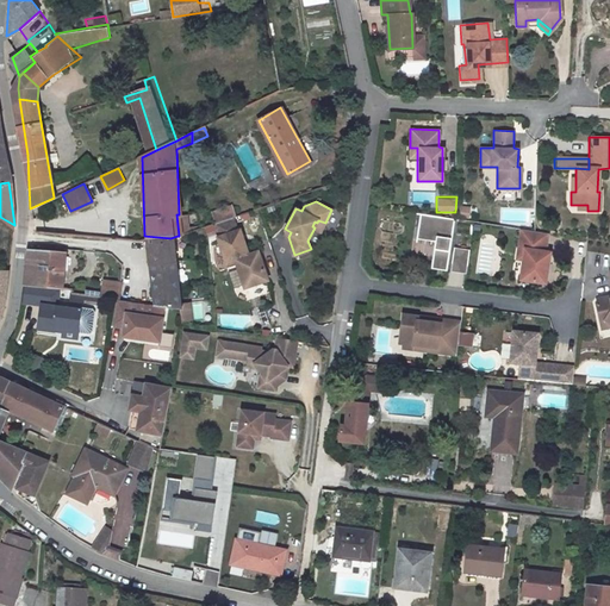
[(468,214),(468,202),(458,202),(456,214),(468,214)]
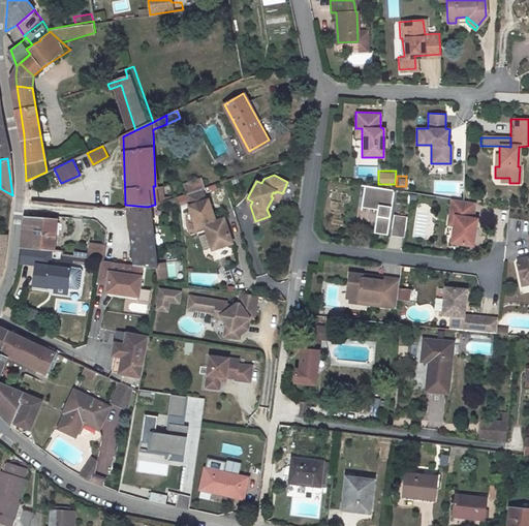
[(201,177),(189,182),(192,191),(205,187),(201,177)]
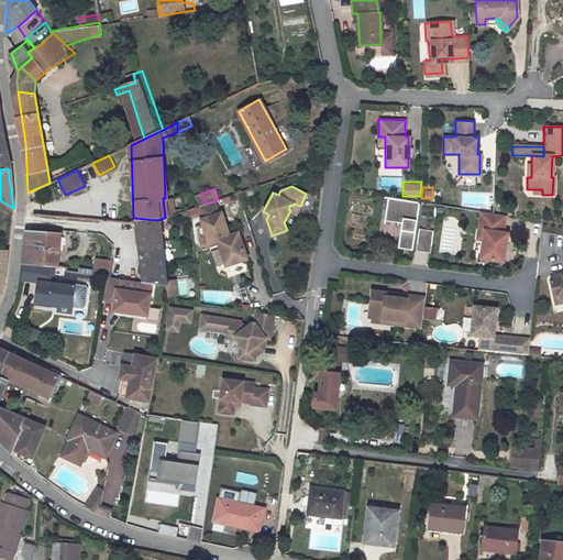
[(411,248),(418,200),(387,195),(384,218),(400,221),(397,245),(411,248)]
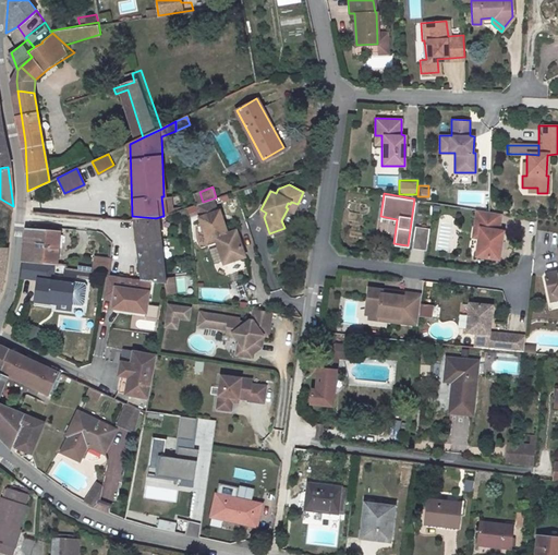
[(219,207),(204,214),(211,237),(216,234),(225,260),(245,253),(237,227),(228,230),(219,207)]
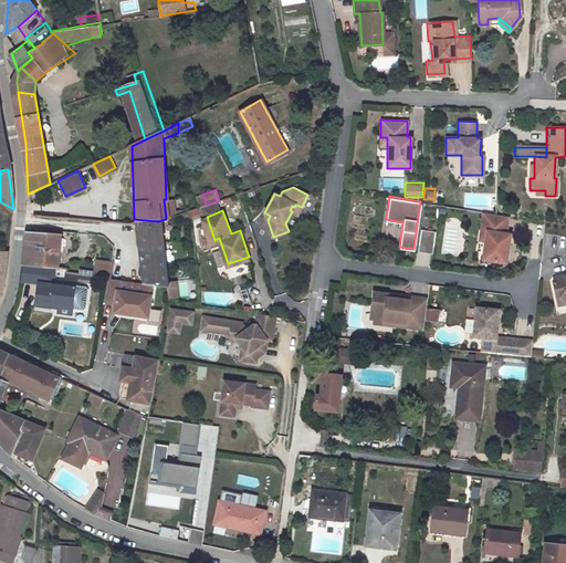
[(486,230),(485,240),(483,257),(504,260),(509,233),(504,232),(507,215),(485,211),(482,210),(480,229),(486,230)]
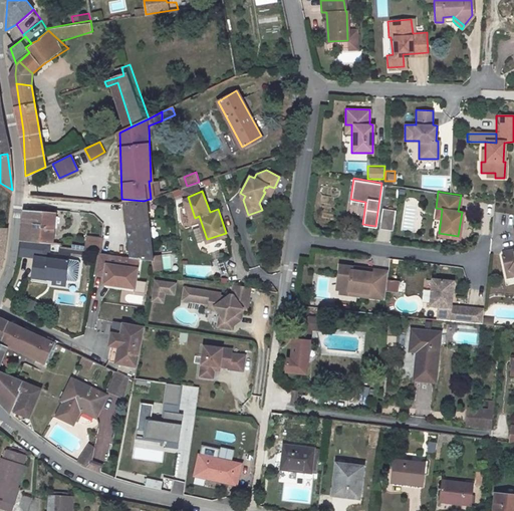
[(144,201),(121,199),(132,254),(139,255),(153,257),(153,253),(144,201)]
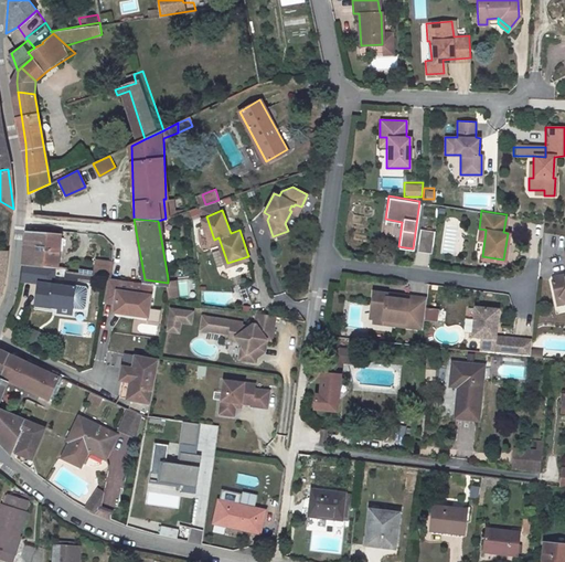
[(420,228),(435,230),(435,222),(422,220),(420,228)]
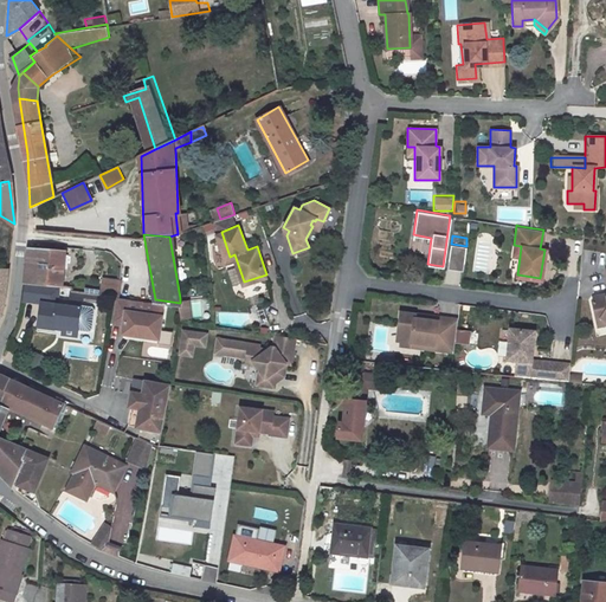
[(463,270),(466,246),(451,244),(447,267),(463,270)]
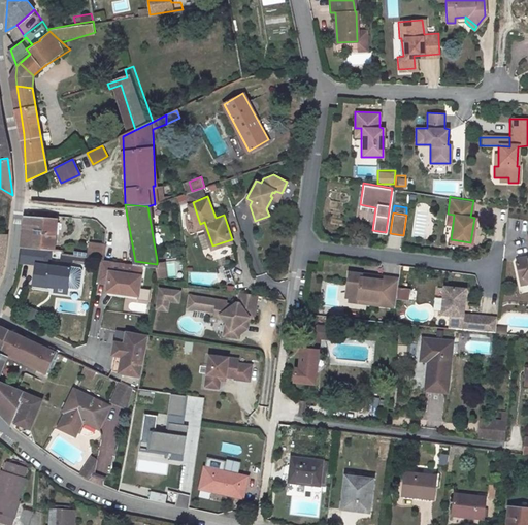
[(53,248),(55,218),(24,215),(20,245),(53,248)]
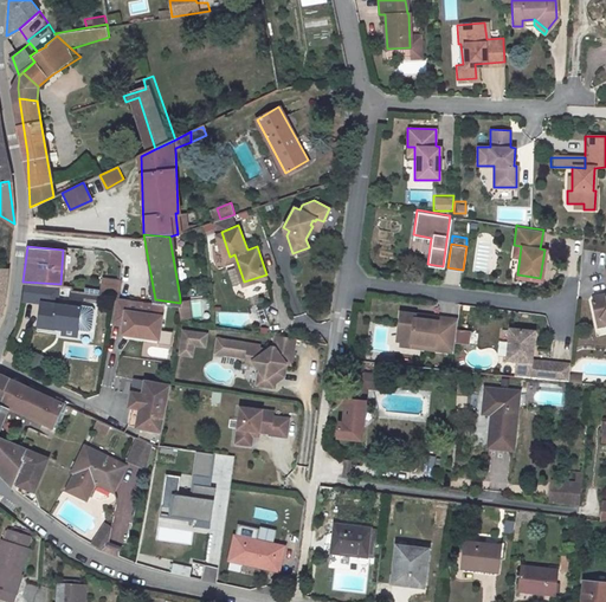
[(605,267),(605,272),(605,295),(605,296),(603,293),(592,296),(591,298),(594,317),(599,316),(605,319),(605,267)]
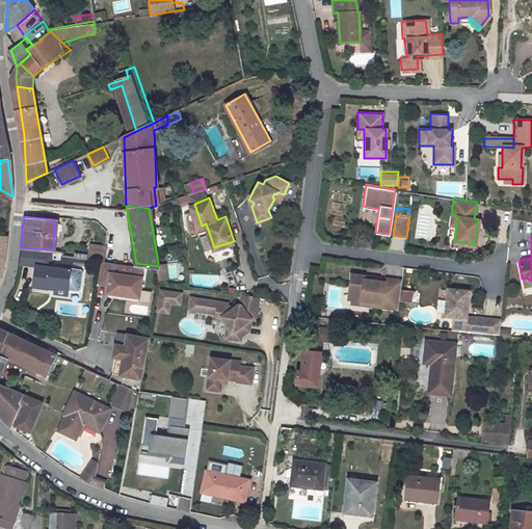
[(102,259),(103,259),(104,250),(105,242),(90,241),(89,257),(102,259)]
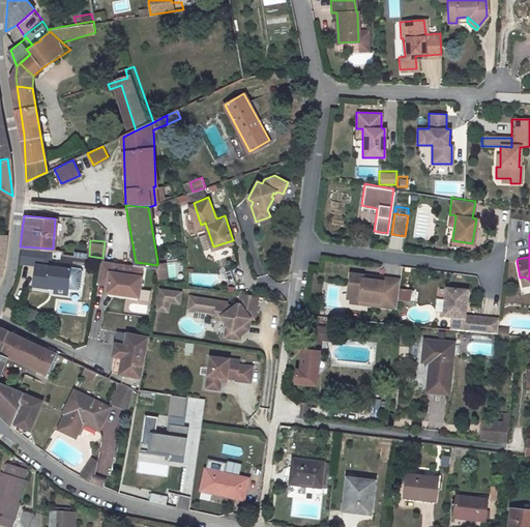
[(118,286),(126,288),(125,292),(138,293),(143,263),(136,262),(101,258),(97,279),(109,281),(108,289),(117,290),(118,286)]
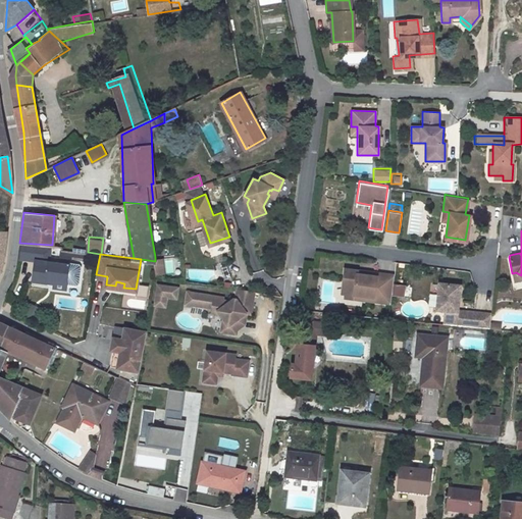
[(163,256),(155,257),(155,261),(158,274),(165,275),(163,256)]
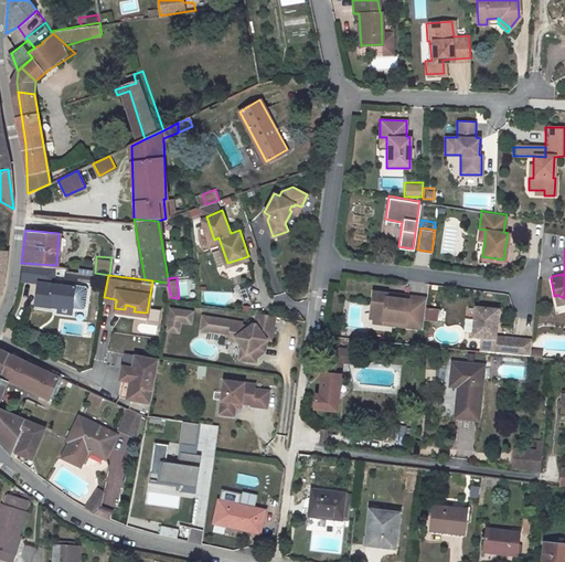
[(76,284),(40,279),(36,301),(53,304),(61,304),(61,308),(73,310),(76,284)]
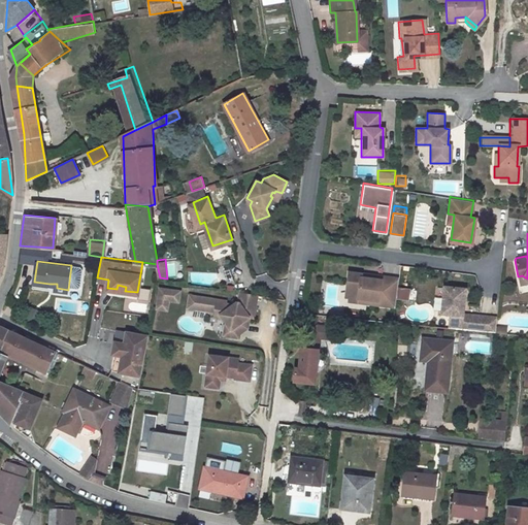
[(366,300),(395,304),(398,276),(348,270),(344,295),(349,295),(358,297),(359,294),(366,295),(366,300)]
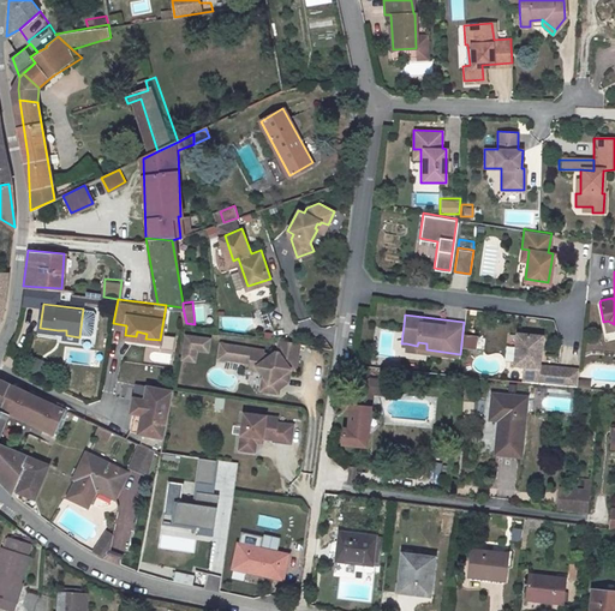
[(537,361),(541,334),(515,330),(512,363),(521,364),(530,364),(527,379),(577,384),(577,378),(578,366),(537,361)]
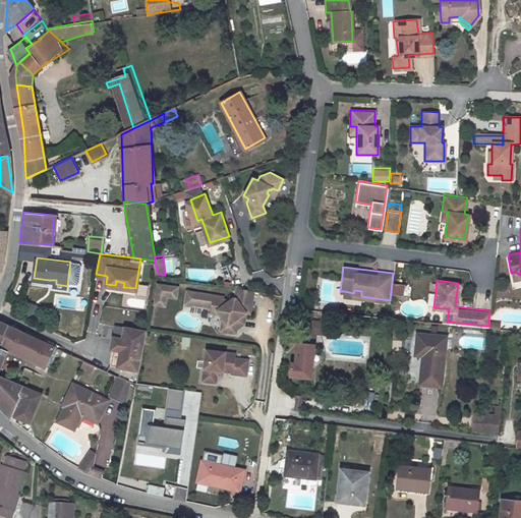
[(146,294),(147,283),(138,282),(137,292),(146,294)]
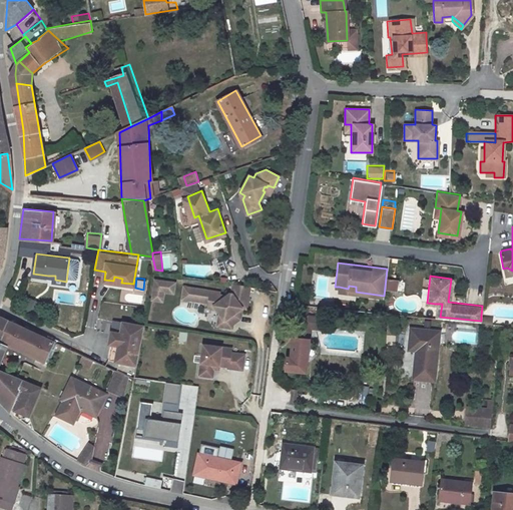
[(177,281),(157,278),(154,298),(164,299),(165,289),(175,291),(177,281)]
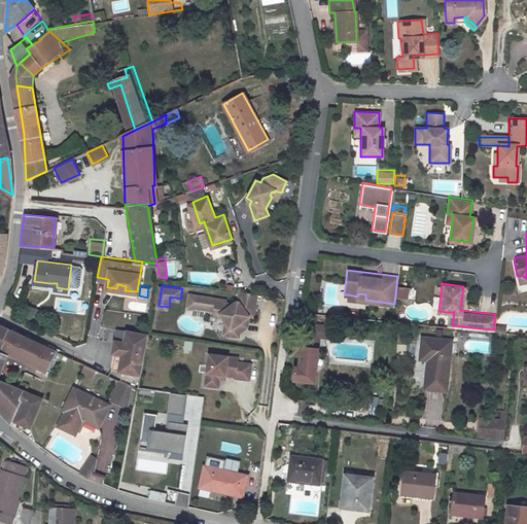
[(227,300),(191,293),(189,306),(216,310),(216,311),(220,311),(223,315),(226,320),(232,328),(231,335),(239,336),(241,328),(244,326),(247,326),(249,315),(253,316),(257,293),(240,290),(238,301),(237,301),(234,303),(227,302),(227,300)]
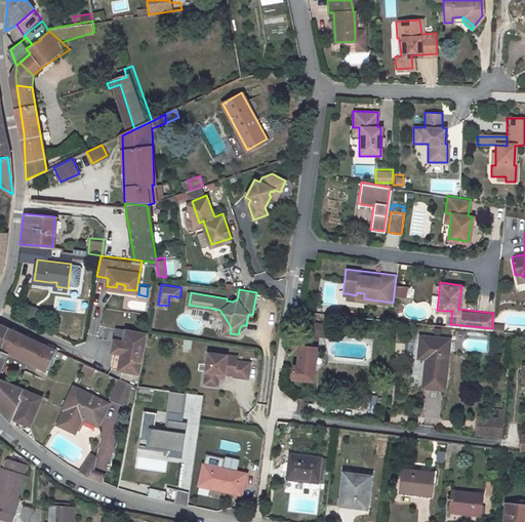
[(497,309),(498,292),(488,291),(487,308),(497,309)]
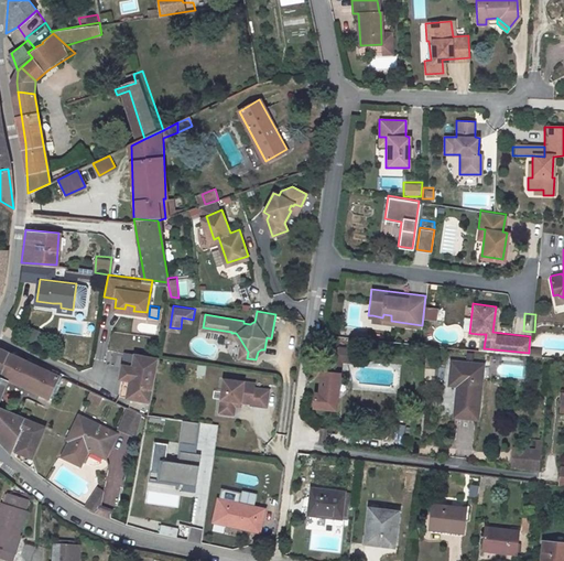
[(326,353),(350,355),(351,346),(327,344),(326,353)]
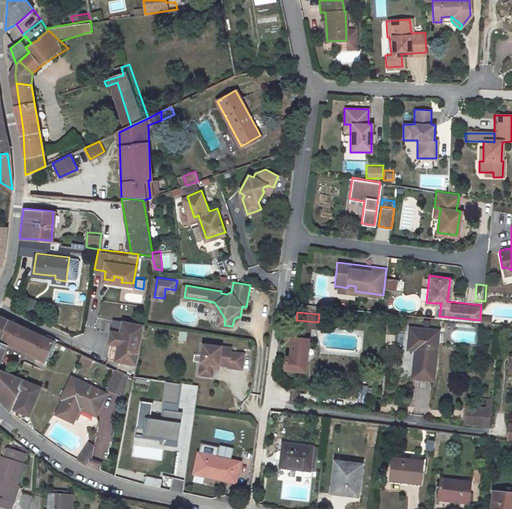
[(0,355),(5,343),(44,357),(53,337),(24,325),(0,314),(0,355)]
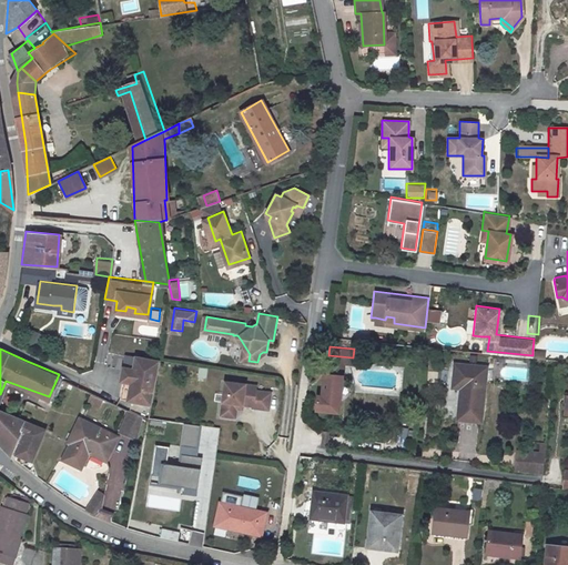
[(328,355),(326,373),(338,375),(341,363),(353,364),(353,357),(328,355)]
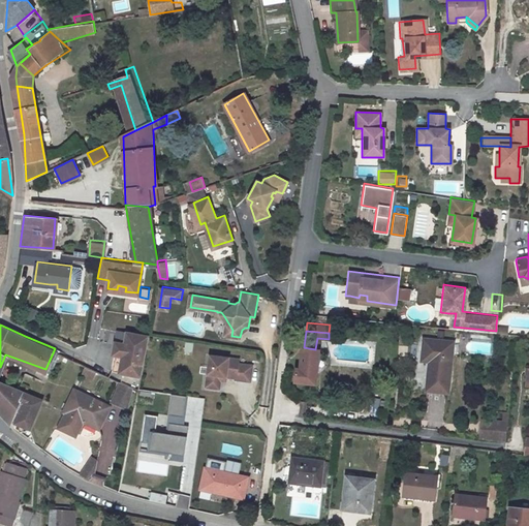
[(138,391),(146,357),(149,339),(128,335),(126,347),(120,346),(118,358),(130,360),(128,375),(126,384),(138,391)]
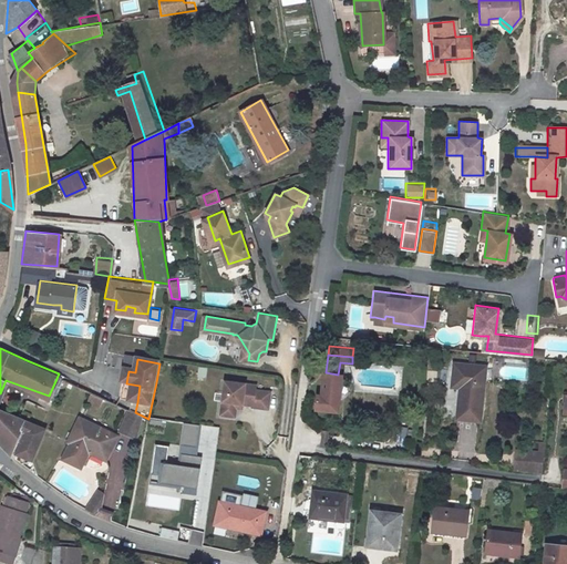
[(495,366),(449,361),(446,386),(454,387),(451,416),(490,420),(495,366)]
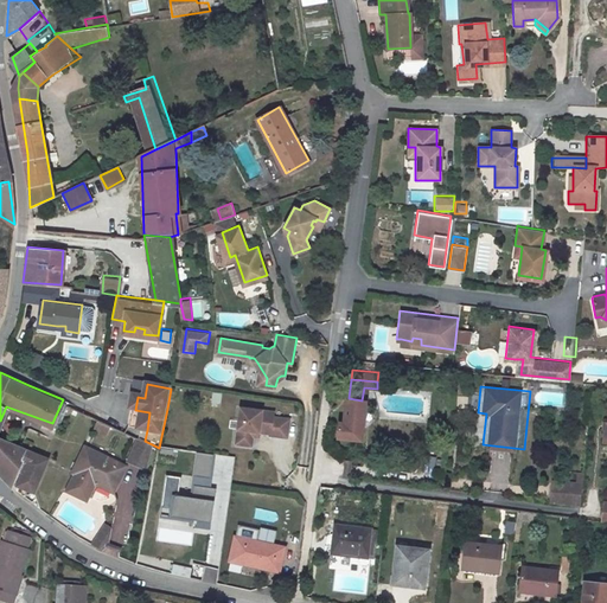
[(219,402),(221,390),(211,389),(211,402),(219,402)]
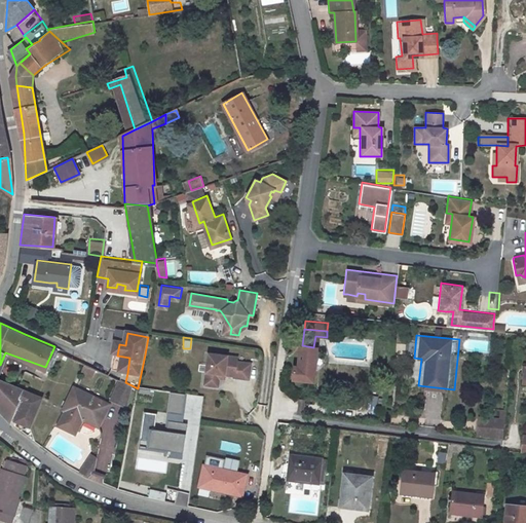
[(314,381),(318,347),(313,347),(302,345),(301,345),(299,366),(295,366),(294,379),(314,381)]
